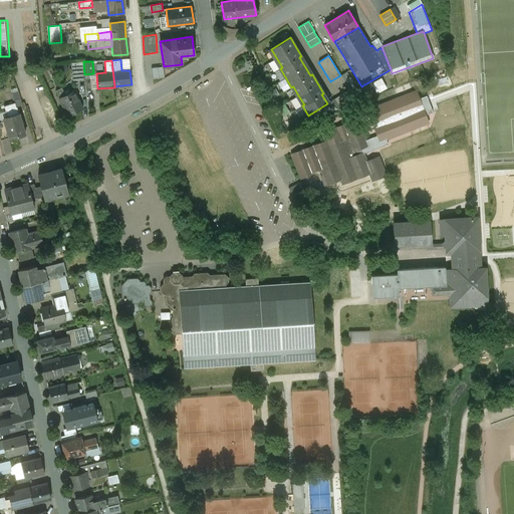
[(163,66),(152,68),(153,80),(165,78),(163,66)]
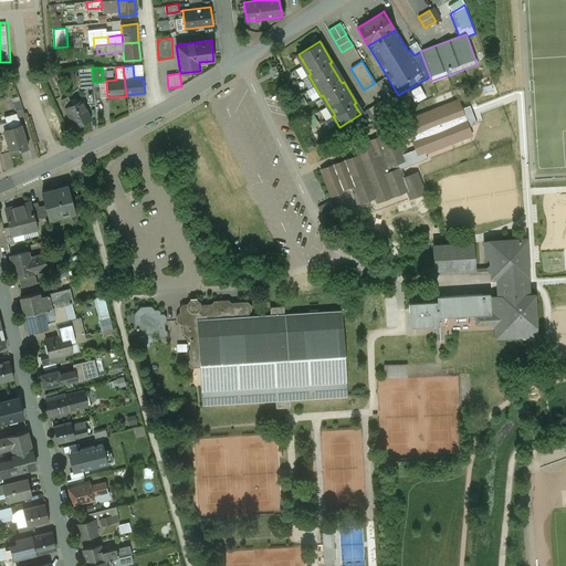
[(92,74),(79,75),(80,88),(93,87),(92,74)]
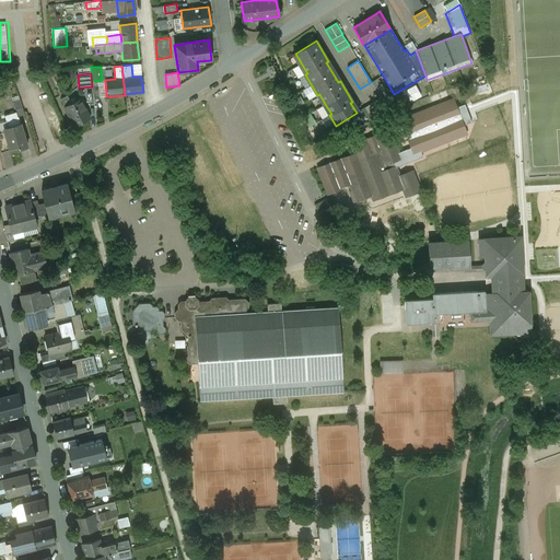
[(102,80),(92,81),(92,86),(94,98),(100,97),(106,96),(105,81),(102,80)]
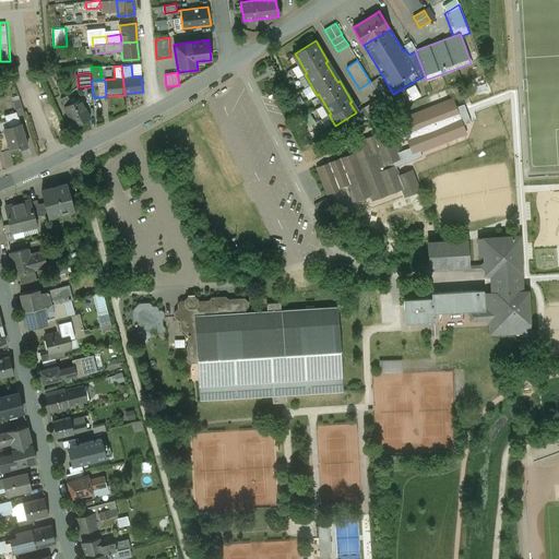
[(68,96),(61,99),(64,107),(71,104),(68,96)]
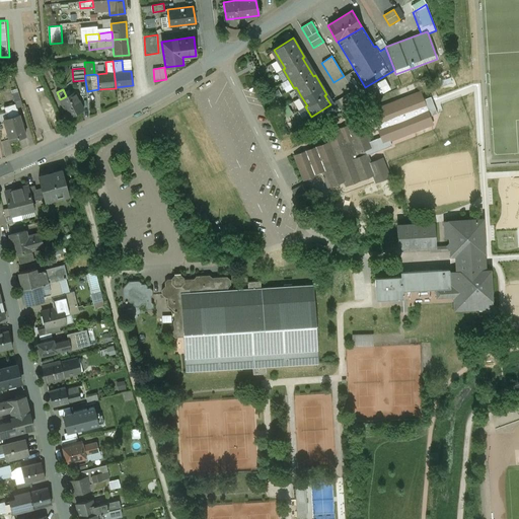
[(353,91),(338,100),(344,109),(344,110),(359,101),(353,91)]
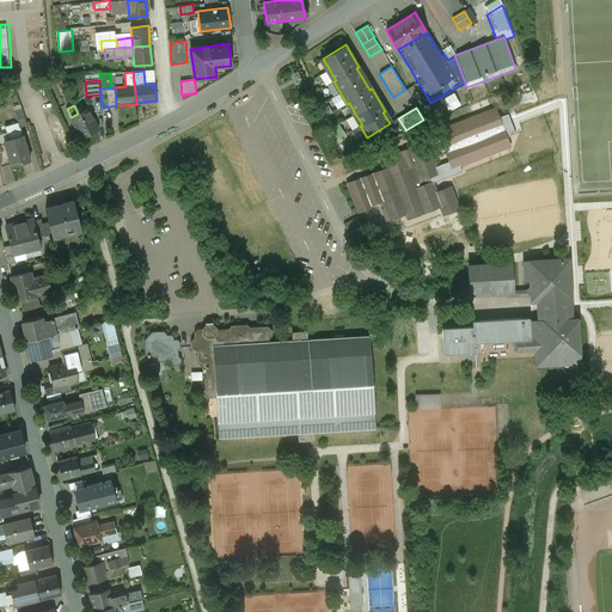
[(71,117),(71,118),(81,139),(99,129),(89,109),(78,114),(71,117)]
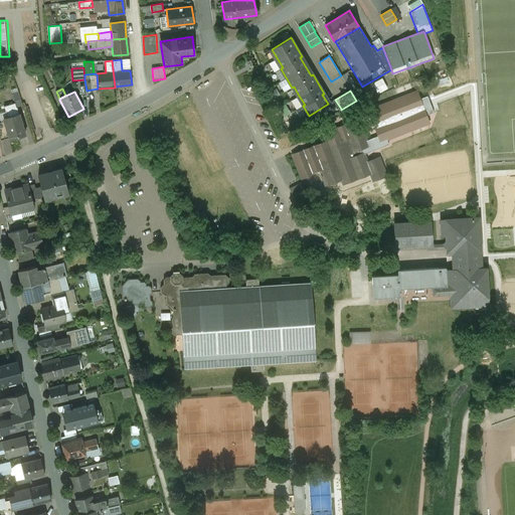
[(19,93),(12,95),(16,109),(23,107),(19,93)]
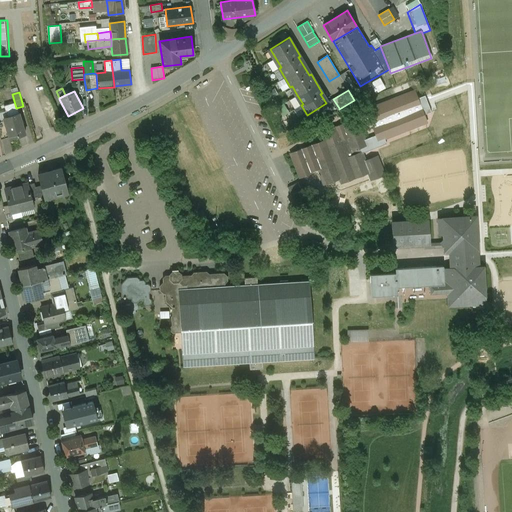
[(297,95),(289,100),(295,109),(301,105),(303,104),(297,95)]
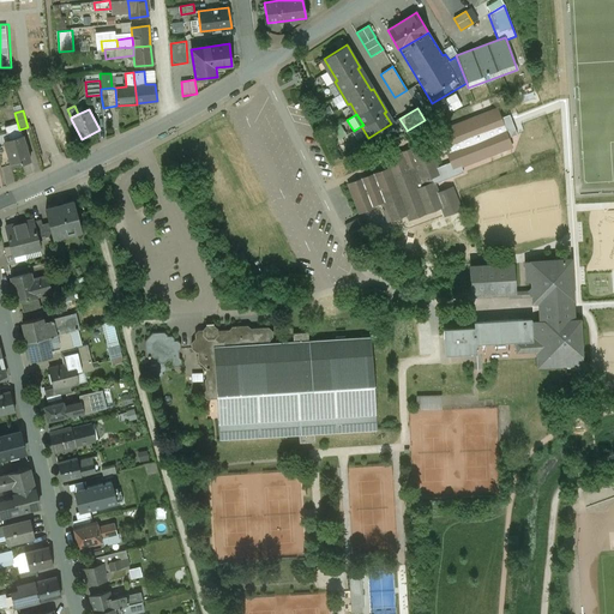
[(399,119),(391,124),(397,133),(407,130),(399,119)]
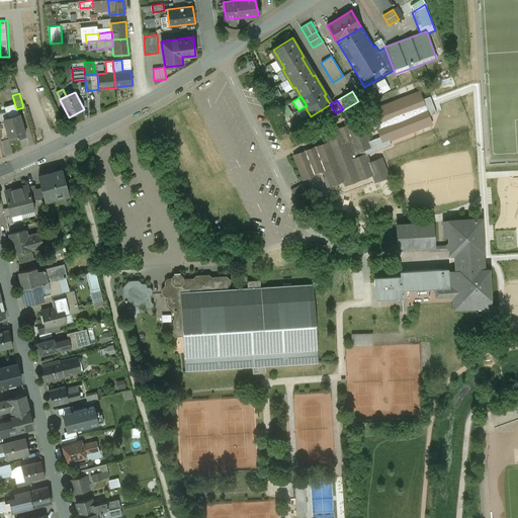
[(19,115),(4,119),(10,141),(26,136),(19,115)]
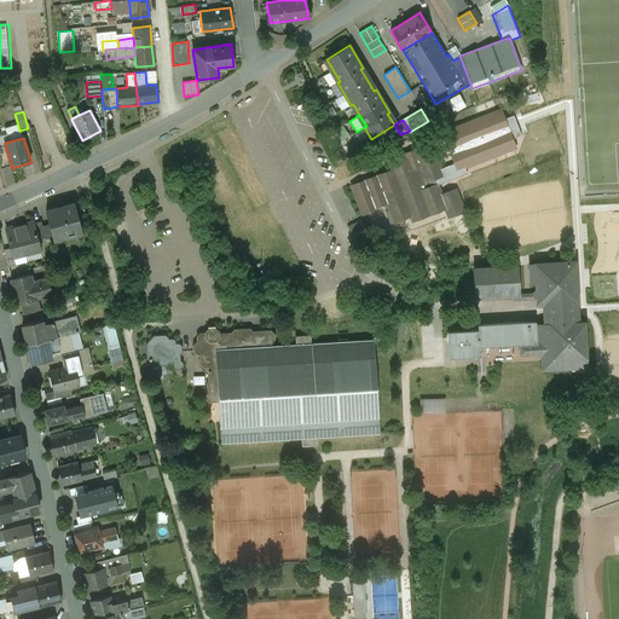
[(414,150),(388,160),(392,169),(351,185),(363,215),(375,210),(375,208),(387,203),(389,212),(387,212),(392,224),(404,220),(401,214),(409,212),(412,223),(431,215),(428,210),(435,208),(437,213),(449,208),(445,196),(441,197),(435,180),(443,177),(432,149),(416,155),(414,150)]
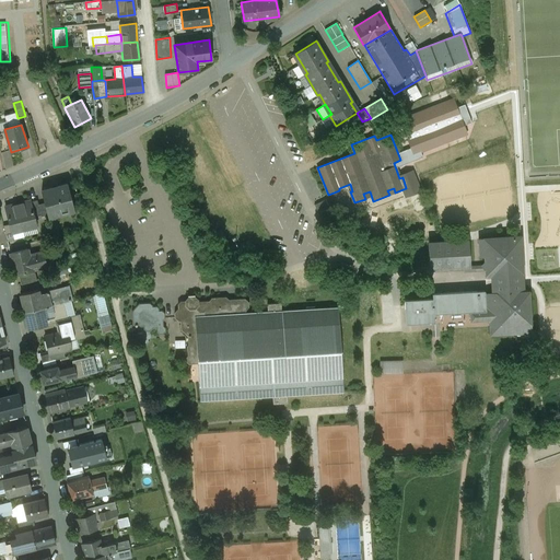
[(67,184),(42,190),(45,202),(47,216),(48,218),(74,211),(73,208),(70,196),(67,184)]
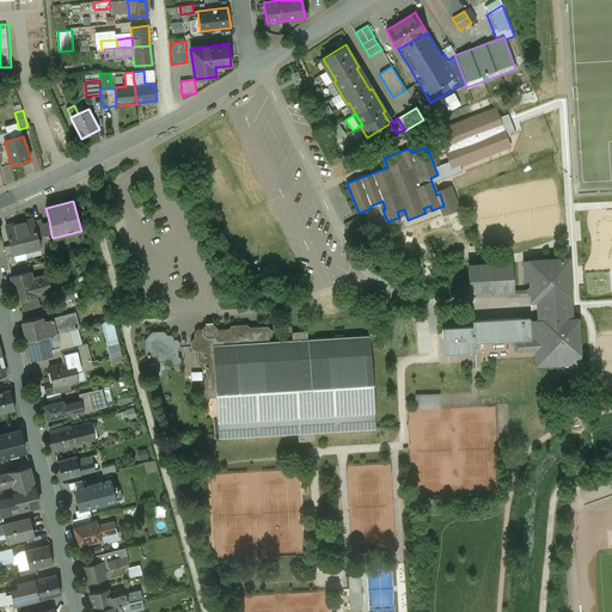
[(84,213),(77,214),(80,227),(87,226),(84,213)]
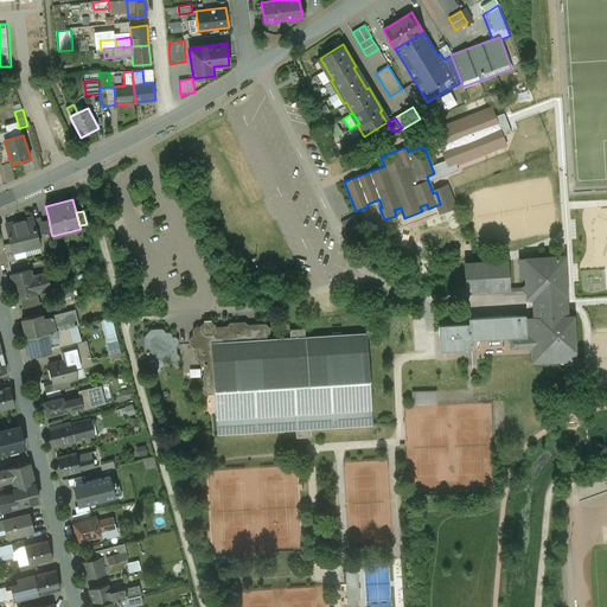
[(42,222),(40,217),(33,219),(37,235),(44,234),(42,222)]
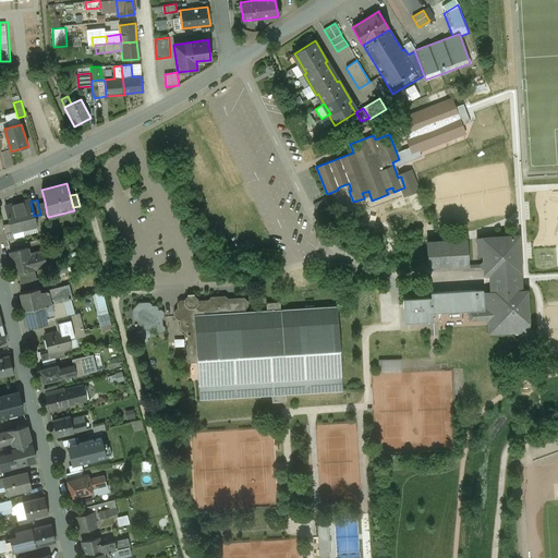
[(325,199),(313,205),(318,216),(330,211),(325,199)]
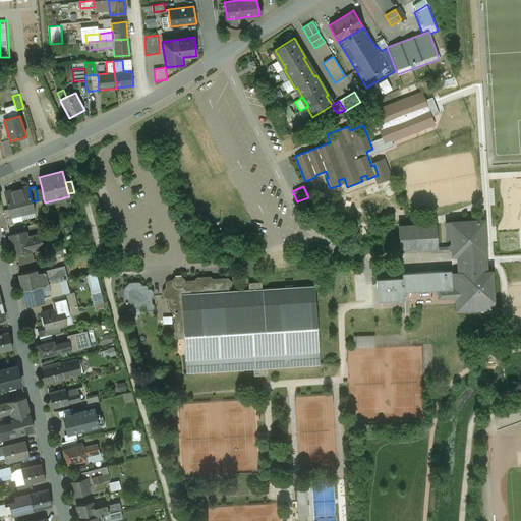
[(29,187),(16,190),(22,214),(34,211),(32,201),(29,188),(29,187)]
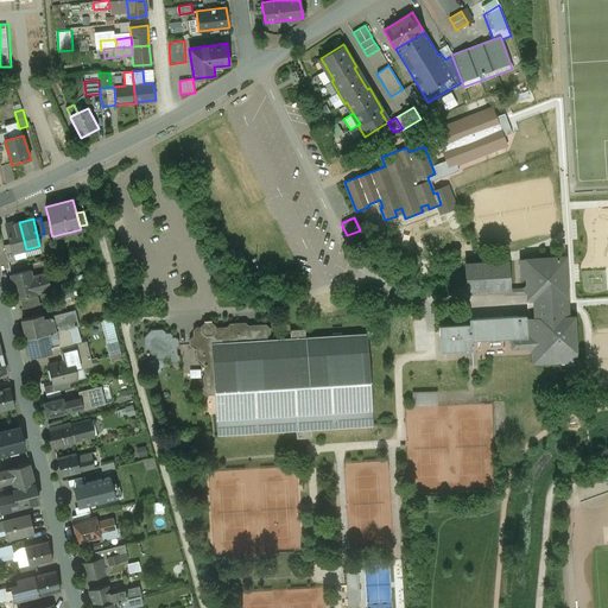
[(49,220),(42,222),(44,234),(45,235),(51,234),(49,220)]
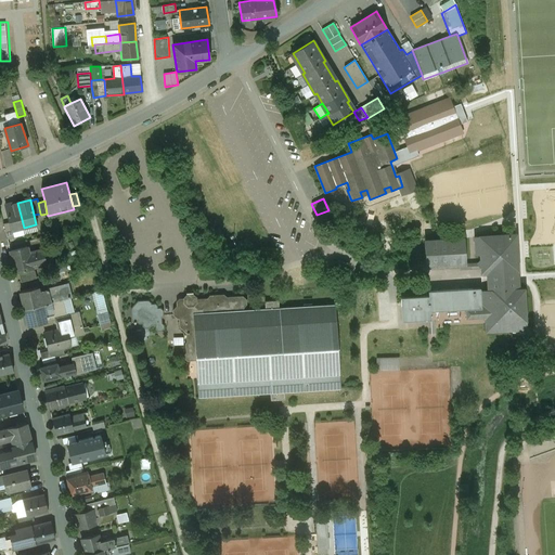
[(17,203),(5,206),(10,222),(11,231),(12,230),(24,228),(17,203)]
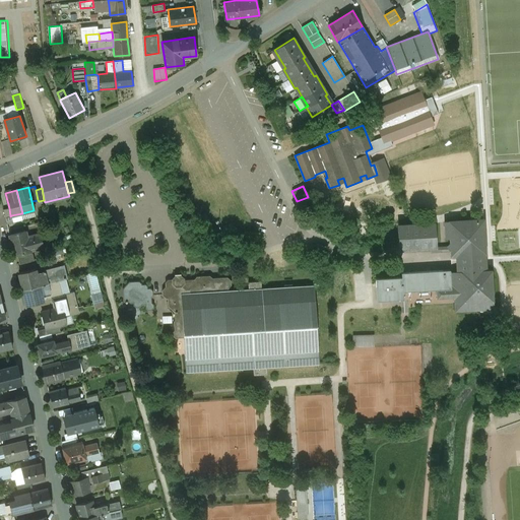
[(10,216),(9,208),(3,210),(7,224),(13,223),(11,215),(10,216)]
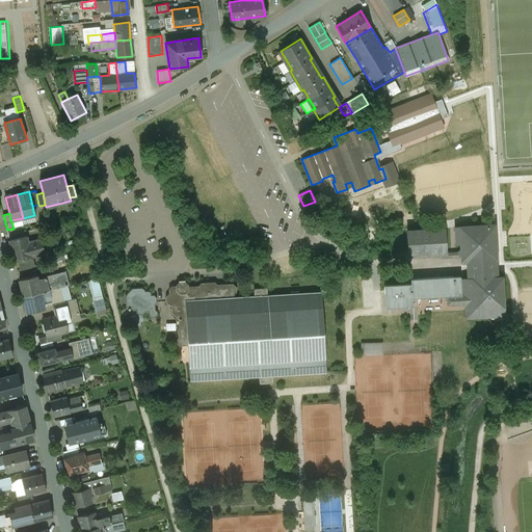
[(495,224),(454,228),(455,244),(460,244),(460,249),(458,253),(461,255),(461,257),(461,262),(468,261),(496,260),(497,260),(495,224)]
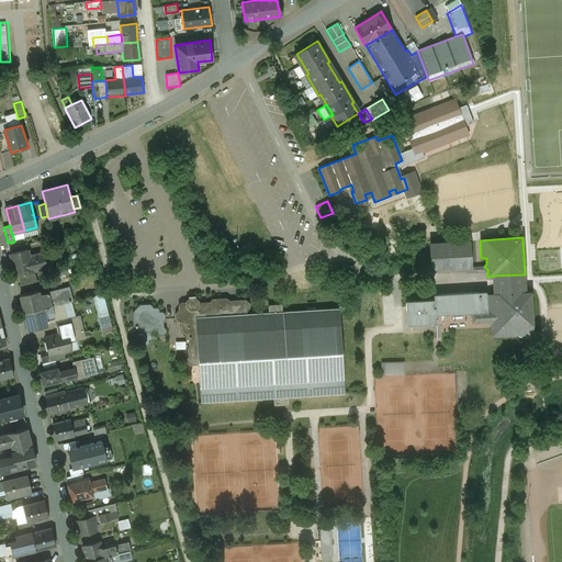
[(469,242),(430,244),(431,270),(465,268),(471,268),(469,242)]
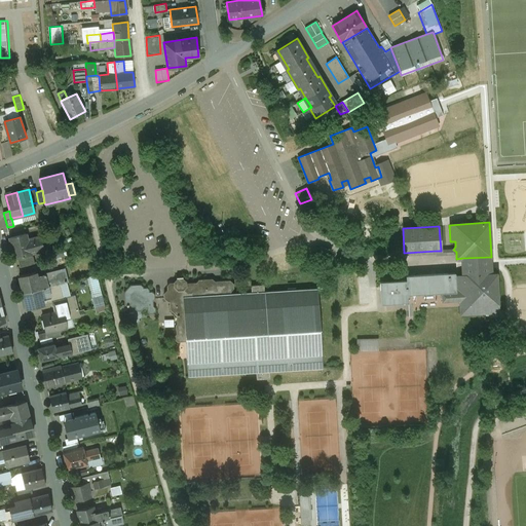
[(26,234),(10,238),(14,258),(26,256),(31,254),(28,239),(26,234)]
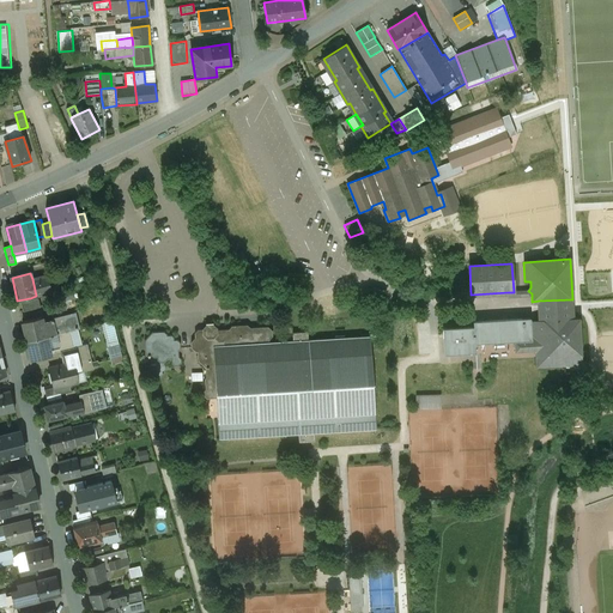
[(48,275),(32,279),(36,296),(52,292),(48,275)]
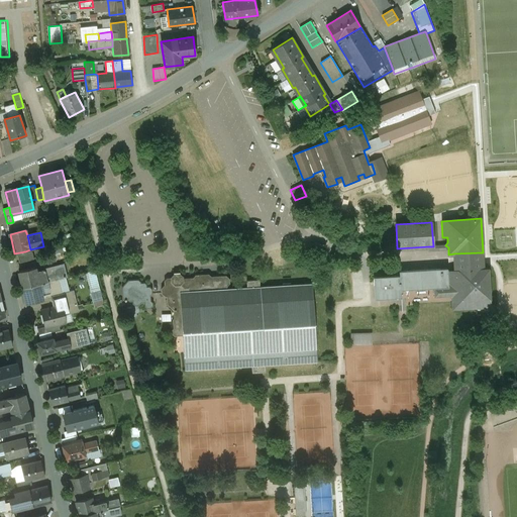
[(60,244),(48,247),(50,255),(62,252),(60,244)]
